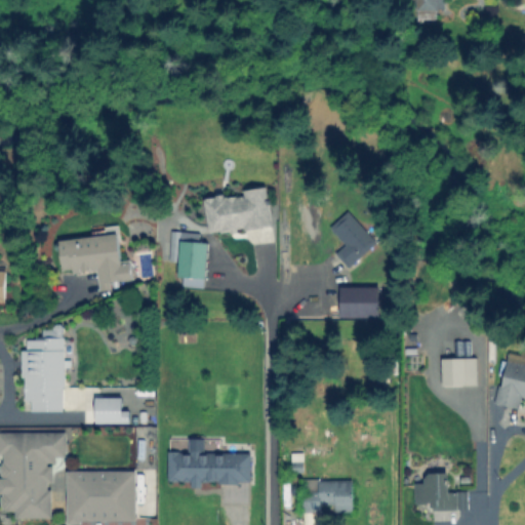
[(446,0),(446,9),(437,9),(437,19),(419,19),(419,0),(446,0)]
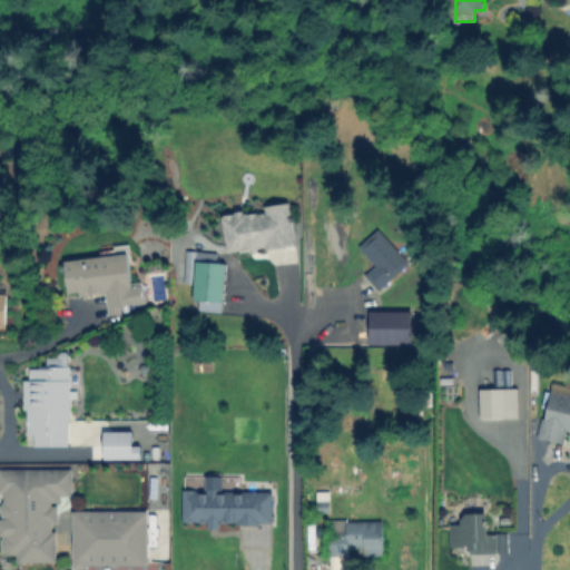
[(301,243),(278,246),(278,244),(233,251),(228,217),(273,210),(273,207),(294,204),(301,243)]
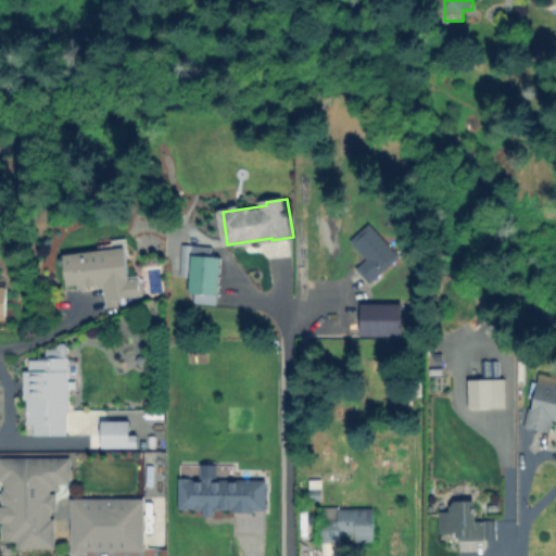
[(400,256),(370,282),(358,268),(367,260),(352,242),(373,225),(400,256)]
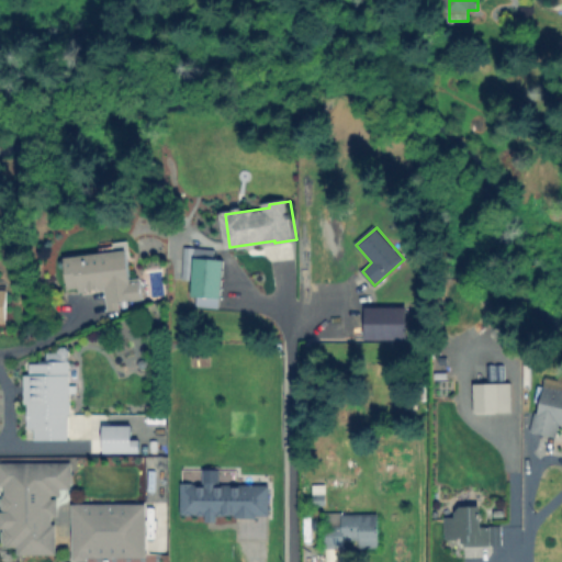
[(126,253),(130,282),(144,280),(146,302),(120,305),(120,310),(109,311),(108,292),(71,295),(70,290),(67,291),(63,259),(104,253),(127,249),(126,253)]
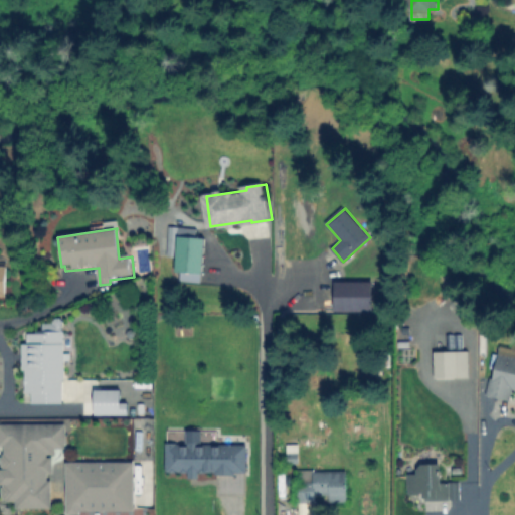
[(205,240),(201,276),(174,273),(178,236),(205,240)]
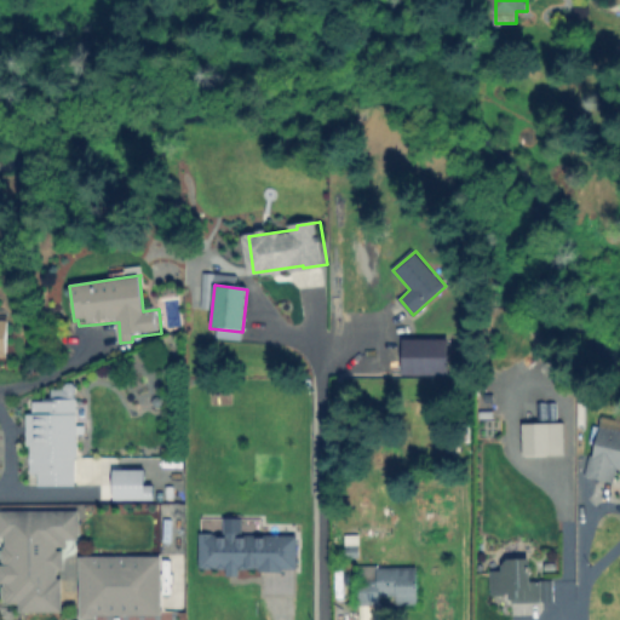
[(447,338),(401,337),(400,373),(446,374),(447,338)]
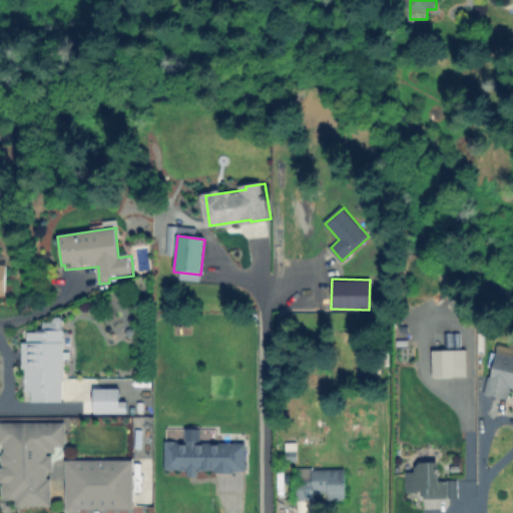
[(65,322),(65,404),(30,404),(30,391),(24,391),(25,344),(30,344),(30,332),(49,332),(49,322),(65,322)]
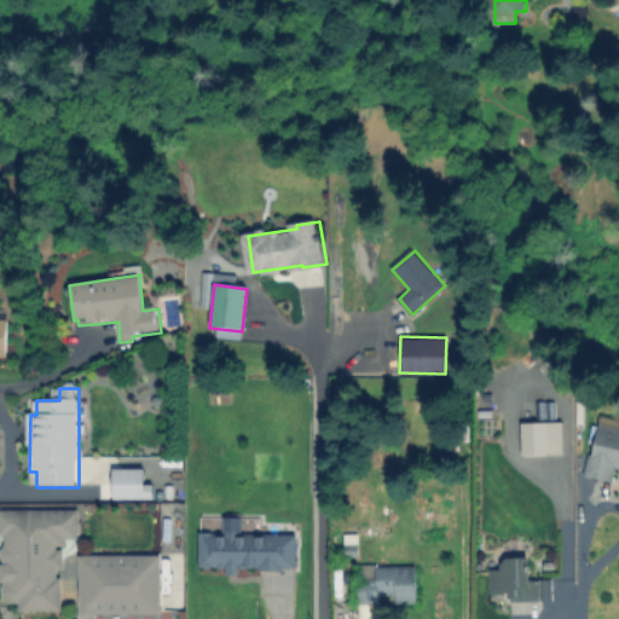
[(618,429),(618,469),(617,469),(613,481),(586,474),(600,424),(618,429)]
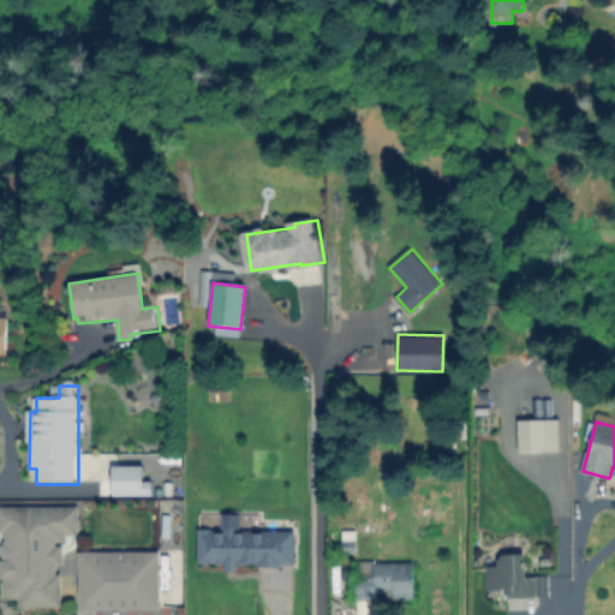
[(547,423),(547,452),(521,451),(521,423),(547,423)]
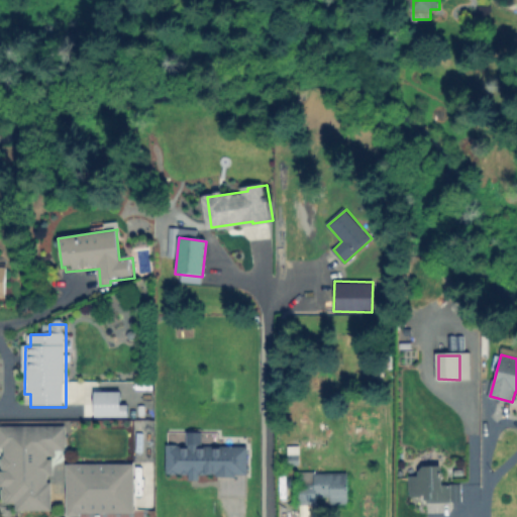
[(119,390),(93,391),(93,416),(126,415),(126,409),(119,409),(119,390)]
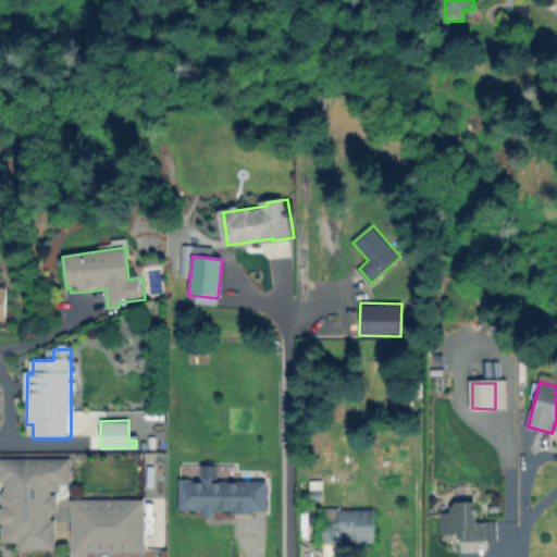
[(69,458),(0,457),(0,541),(14,542),(14,548),(52,549),(52,510),(54,510),(54,492),(58,492),(58,483),(69,483),(69,458)]
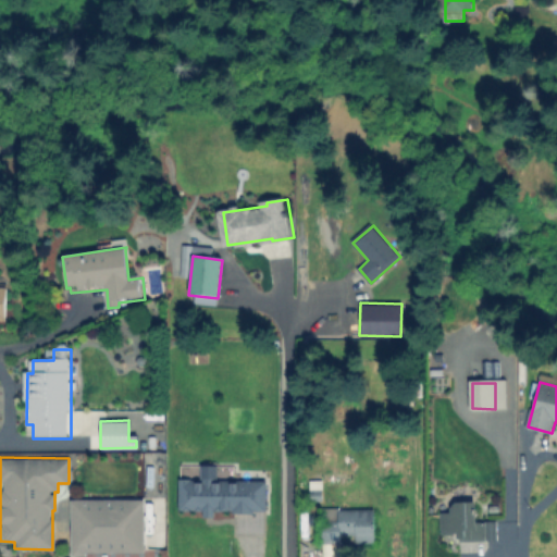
[(270,480),(269,511),(215,510),(215,520),(206,519),(206,510),(181,510),(182,479),(270,480)]
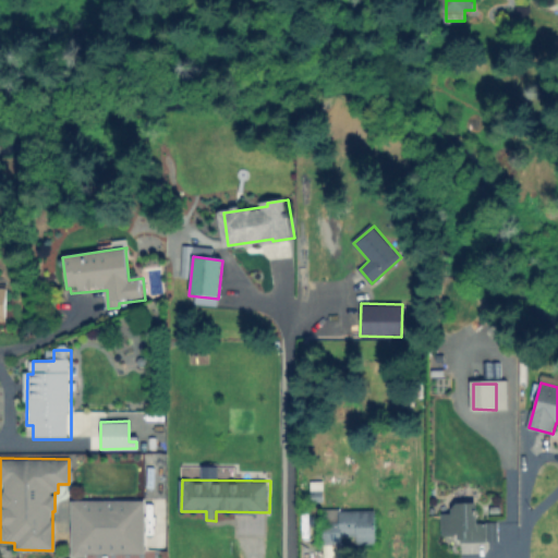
[(324,484),(324,502),(314,501),(314,484),(324,484)]
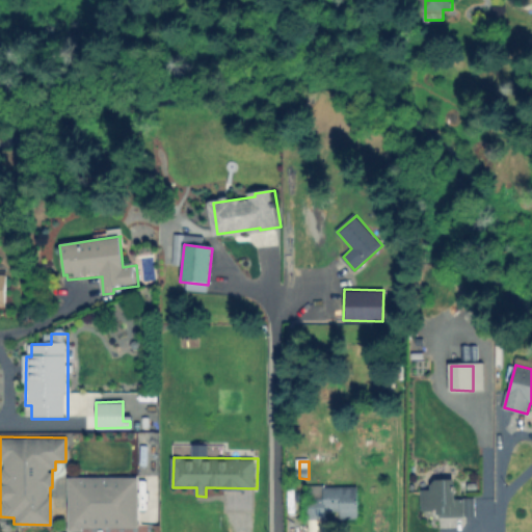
[(137,527),(136,476),(67,476),(67,528),(137,527)]
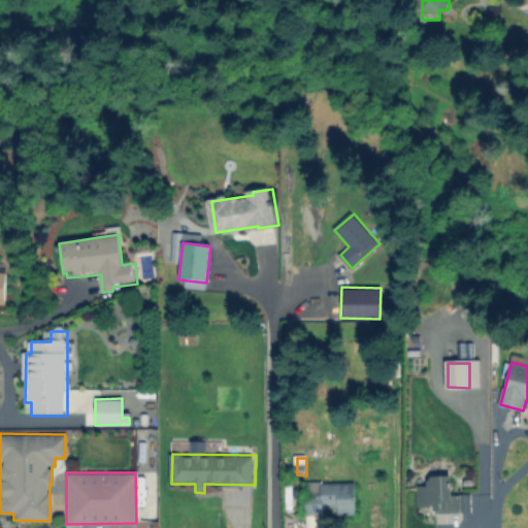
[(452,480),(452,496),(471,496),(471,514),(435,513),(435,507),(420,507),(420,485),(431,485),(432,475),(452,475),(452,480)]
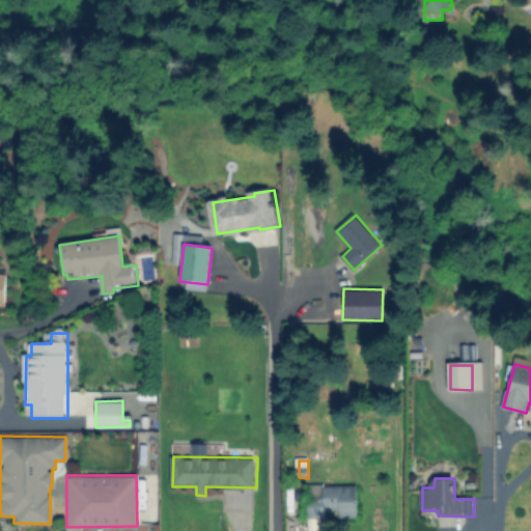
[(359,487),(359,519),(342,519),(342,512),(325,512),(325,519),(308,519),(309,487),(359,487)]
